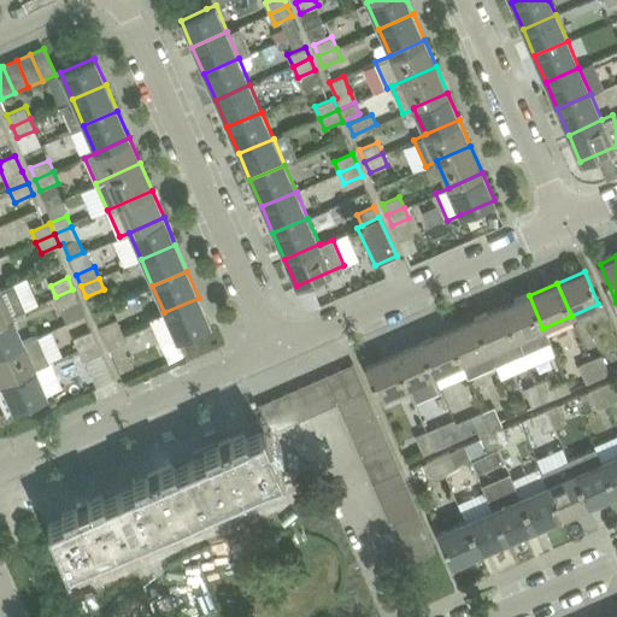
[(0,321),(12,316),(25,310),(24,310),(23,310),(12,286),(15,286),(13,285),(0,289),(0,321)]
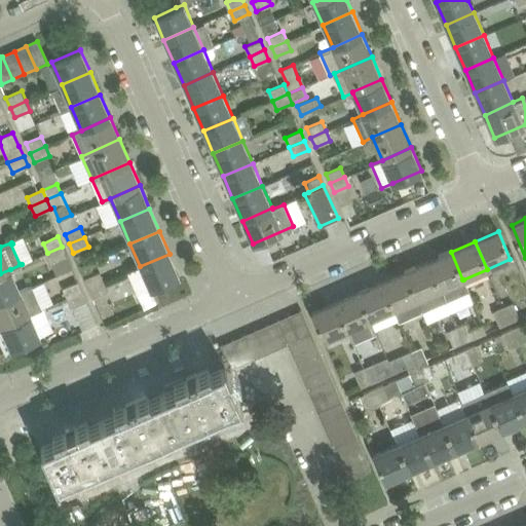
[(66,256),(62,247),(47,253),(51,262),(66,256)]
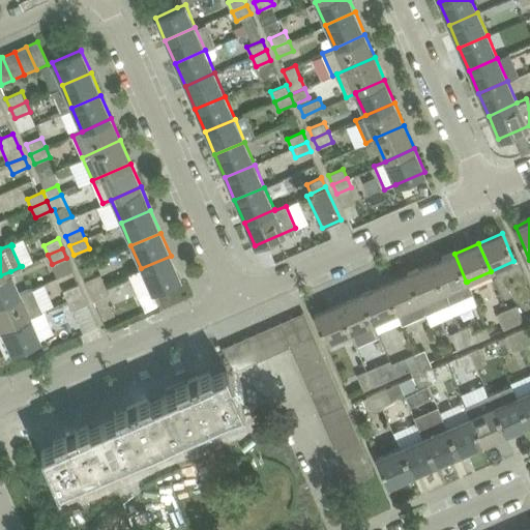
[(77,258),(81,267),(89,263),(86,254),(77,258)]
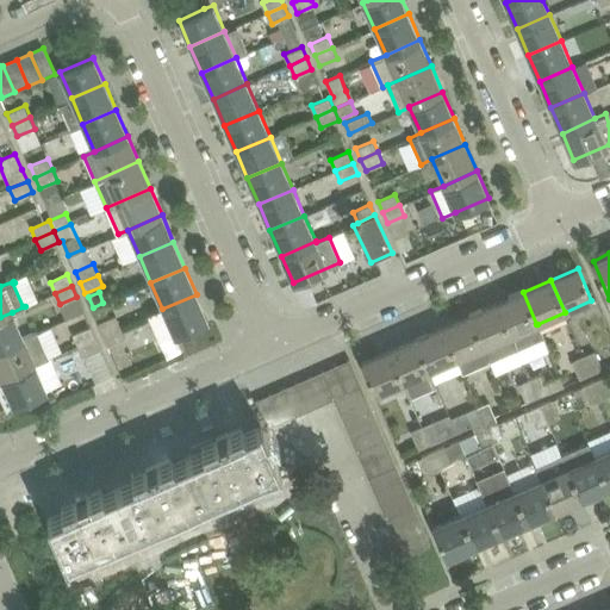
[(536,324),(523,292),(496,304),(516,350),(543,340),(537,324),(536,324)]
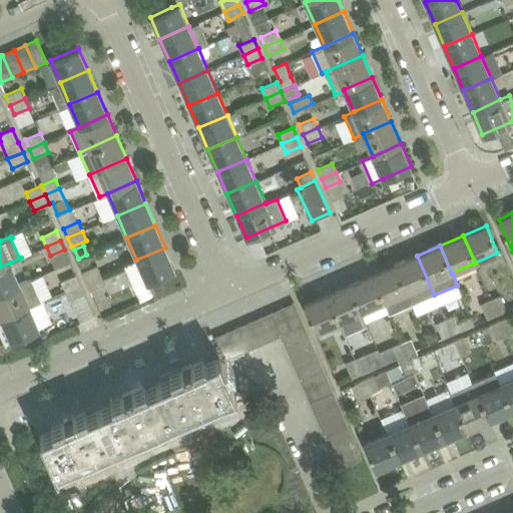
[(174,270),(165,247),(136,260),(145,283),(174,270)]
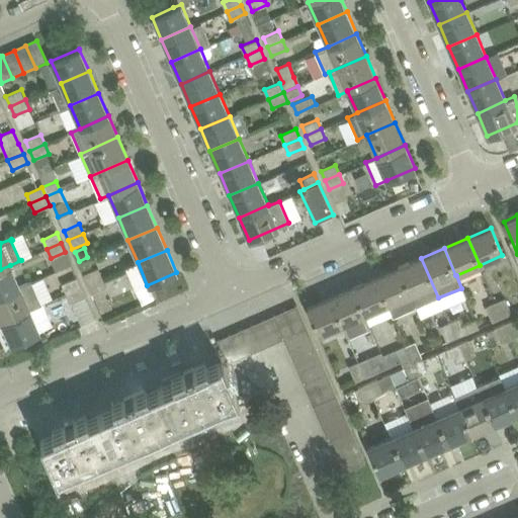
[(88,257),(87,257),(79,261),(82,270),(92,266),(88,257)]
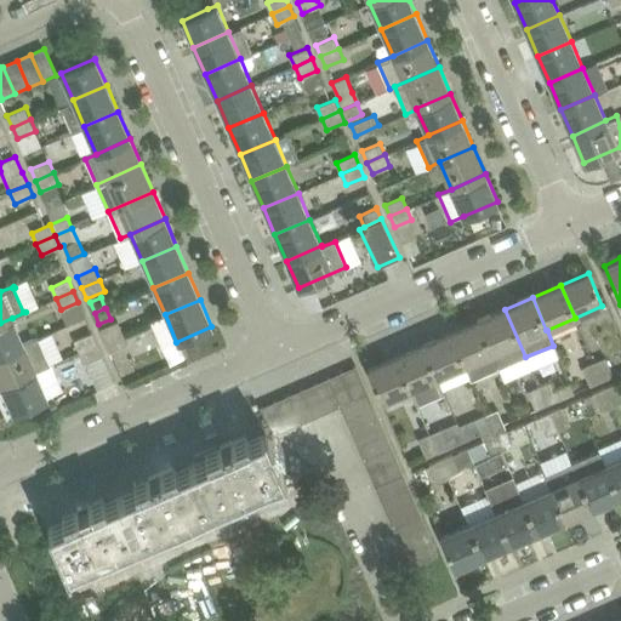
[(525,357),(505,309),(477,322),(497,369),(525,357)]
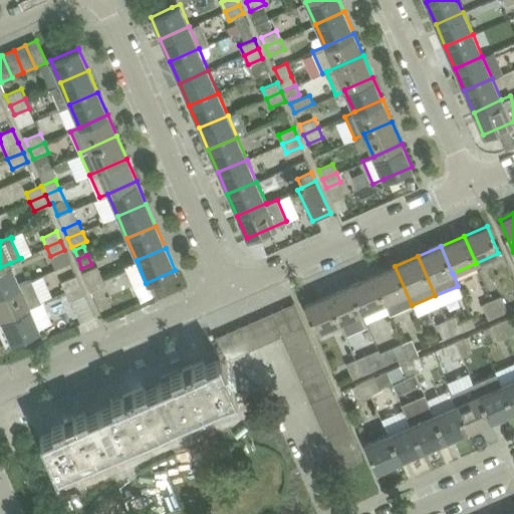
[(0,267),(0,293),(19,285),(10,263),(0,267)]
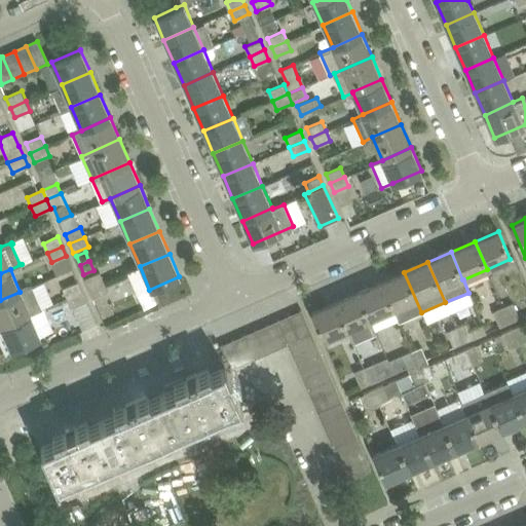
[(421,312),(404,272),(381,282),(393,310),(395,309),(400,322),(421,312)]
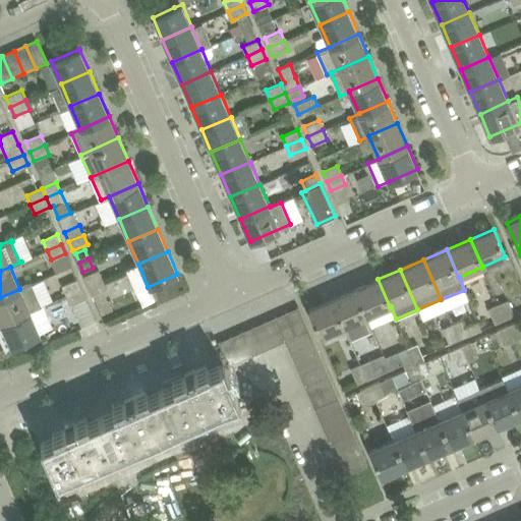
[(83,277),(83,279),(88,287),(103,280),(99,271),(83,277)]
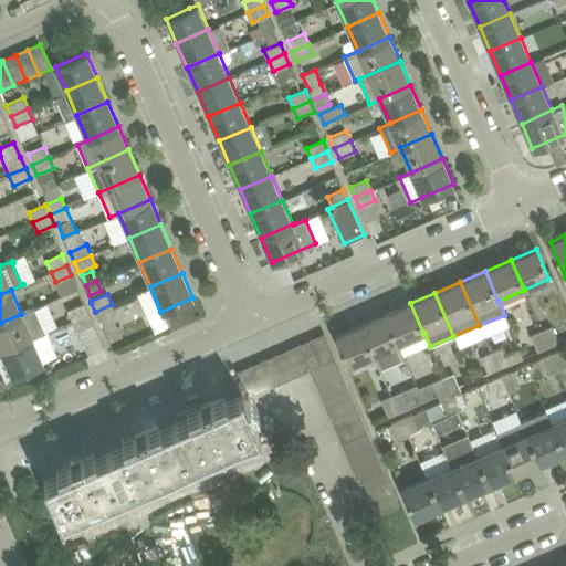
[(423,334),(410,303),(385,314),(398,344),(423,334)]
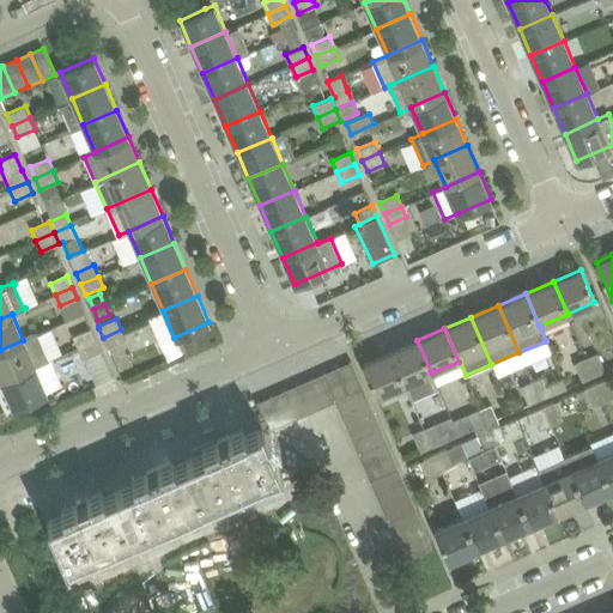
[(95,339),(90,329),(73,337),(78,347),(95,339)]
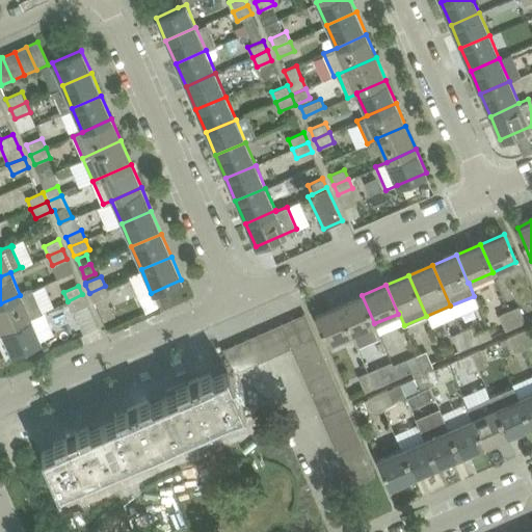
[(109,296),(105,286),(89,293),(94,302),(109,296)]
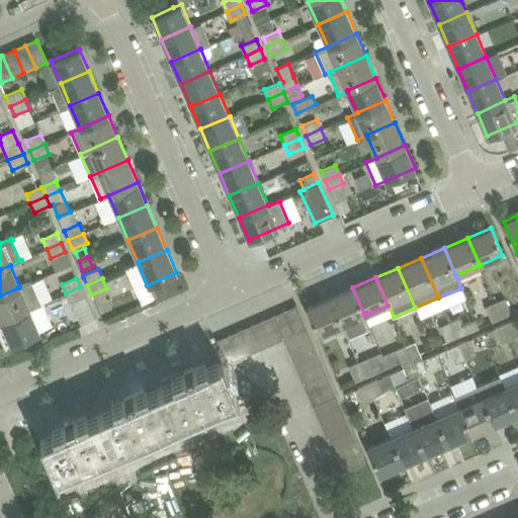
[(19,287),(0,295),(0,319),(1,322),(29,310),(44,304),(33,281),(19,287)]
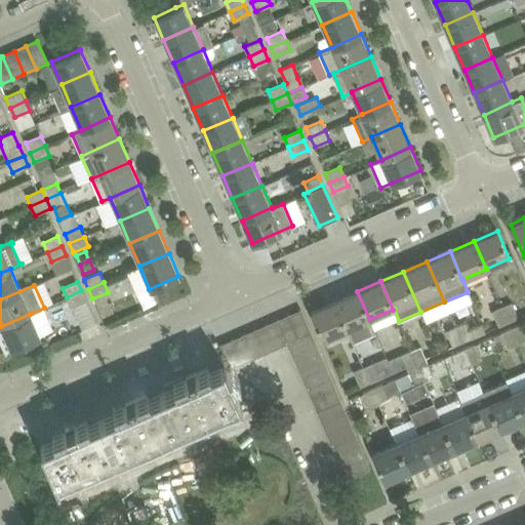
[(81,290),(67,297),(72,308),(73,307),(83,329),(95,324),(81,290)]
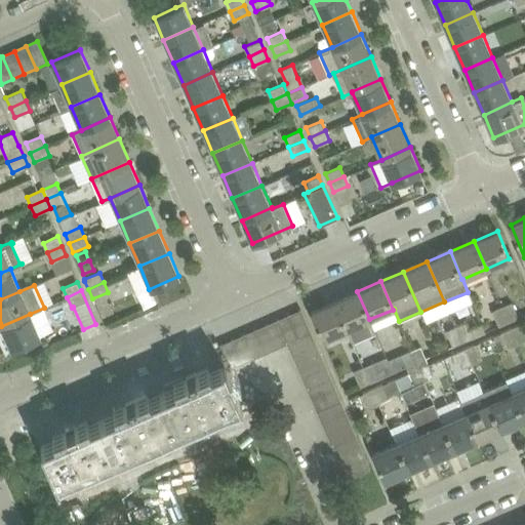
[(369,319),(357,291),(334,301),(346,329),(352,342),(375,332),(369,319)]
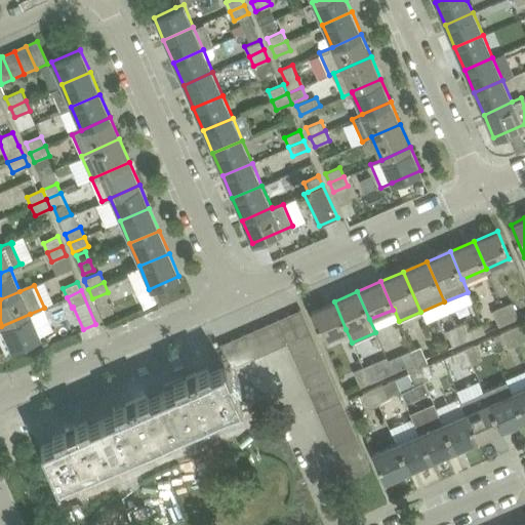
[(346,329),(334,301),(311,312),(323,338),(346,329)]
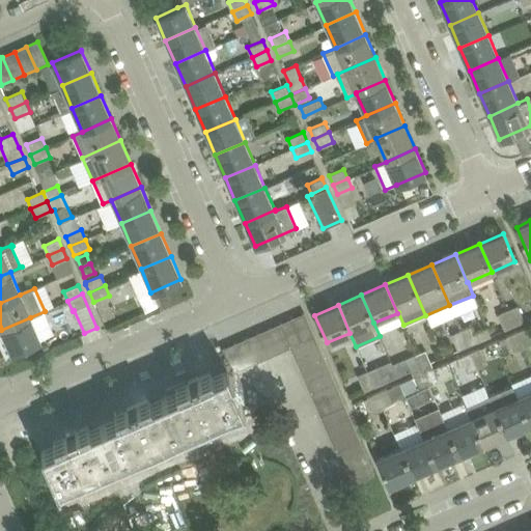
[(516,306),(507,311),(513,325),(523,320),(516,306)]
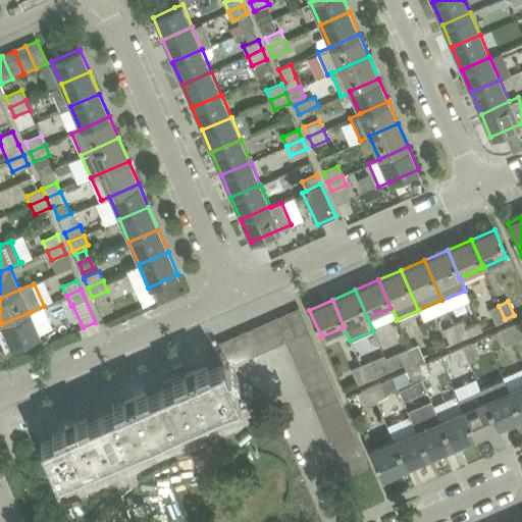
[(505,319),(499,306),(488,310),(494,323),(505,319)]
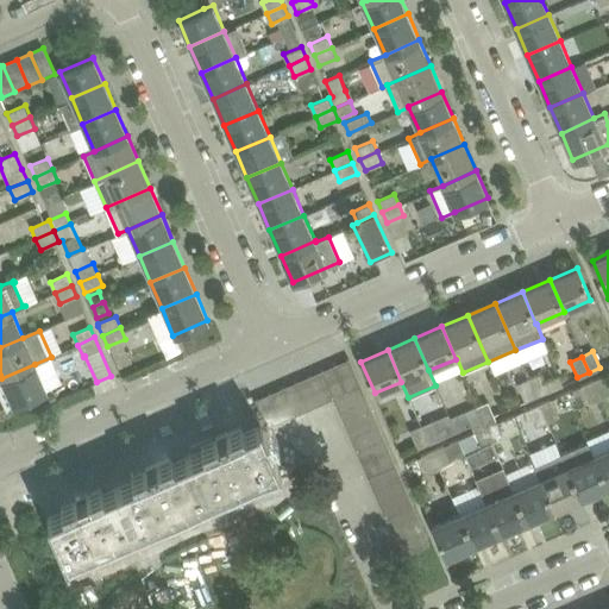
[(360,387),(349,359),(336,365),(347,393),(360,387)]
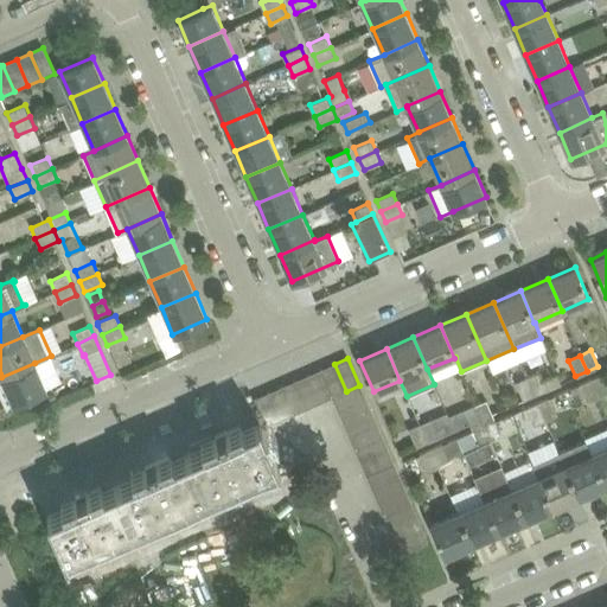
[(46,390),(34,363),(1,377),(13,404),(46,390)]
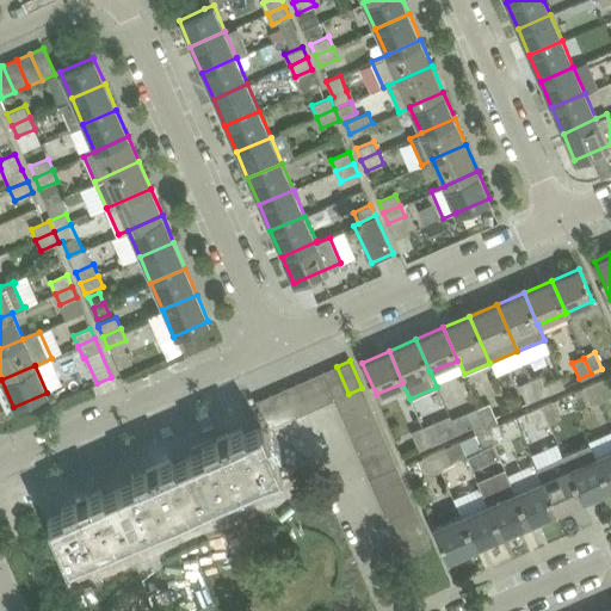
[(349,394),(337,366),(323,372),(335,400),(349,394)]
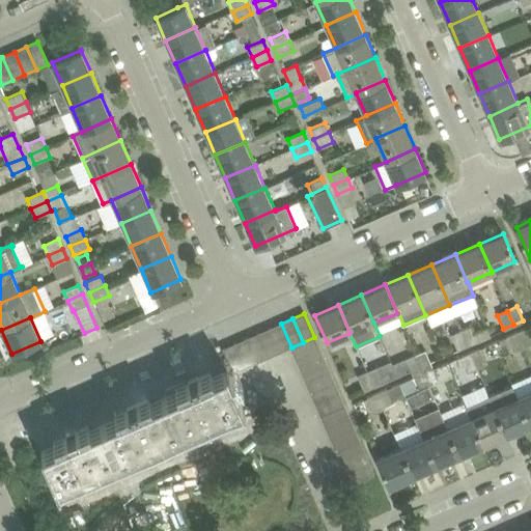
[(291,347),(281,324),(270,329),(280,353),(291,347)]
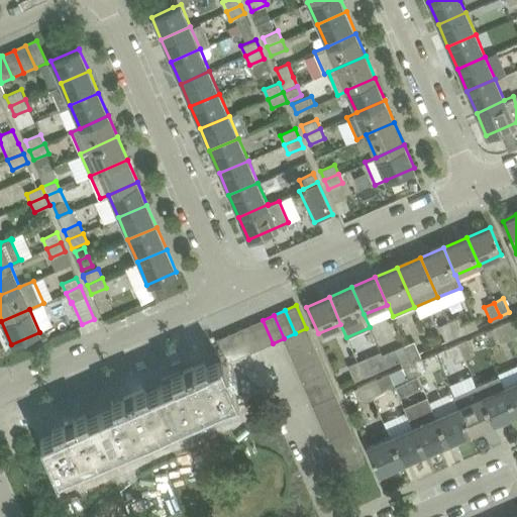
[(457,318),(448,323),(454,337),(463,333),(457,318)]
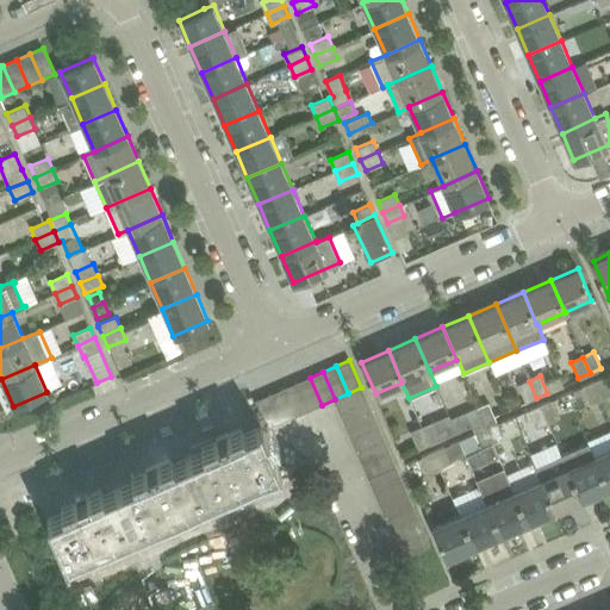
[(609,375),(605,378),(595,383),(602,400),(609,396),(609,375)]
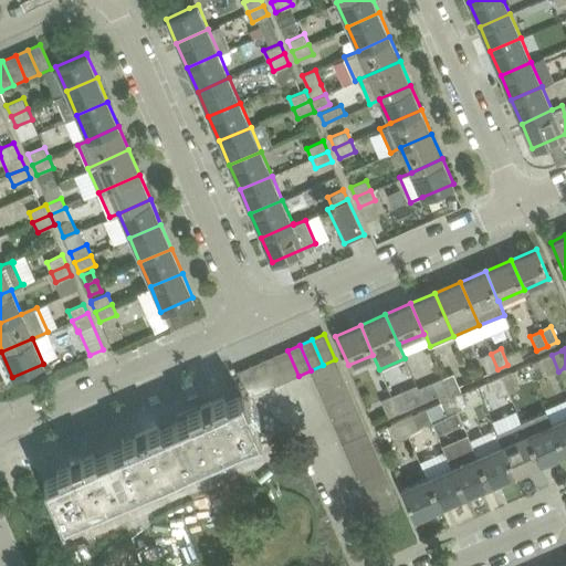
[(299,376),(287,350),(275,356),(286,381),(299,376)]
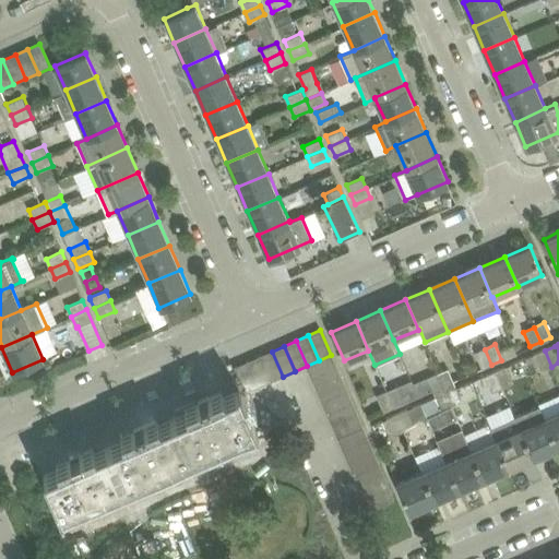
[(491,365),(485,349),(474,354),(482,369),(491,365)]
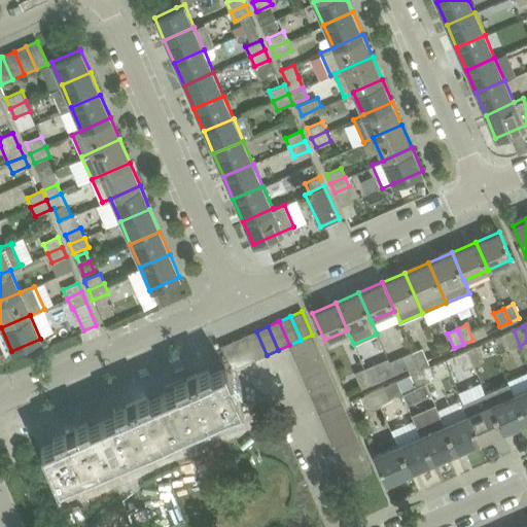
[(514,330),(503,336),(510,350),(520,346),(514,330)]
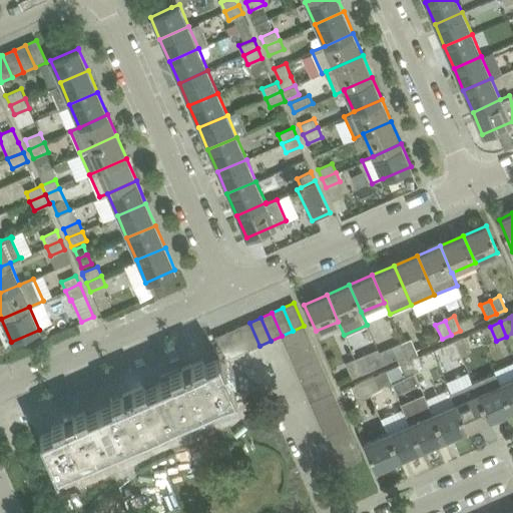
[(260,346),(249,323),(238,328),(248,350),(260,346)]
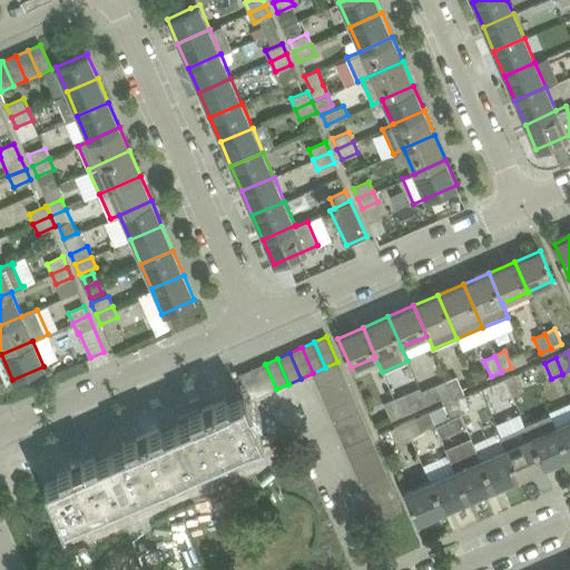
[(343,375),(337,362),(325,367),(313,373),(318,385),(343,375)]
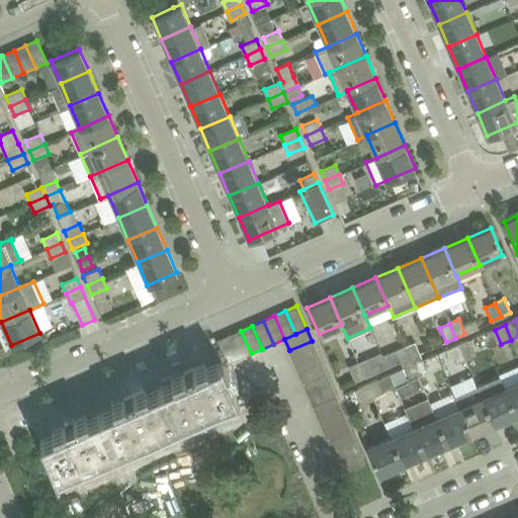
[(251,353),(241,331),(229,336),(240,358),(251,353)]
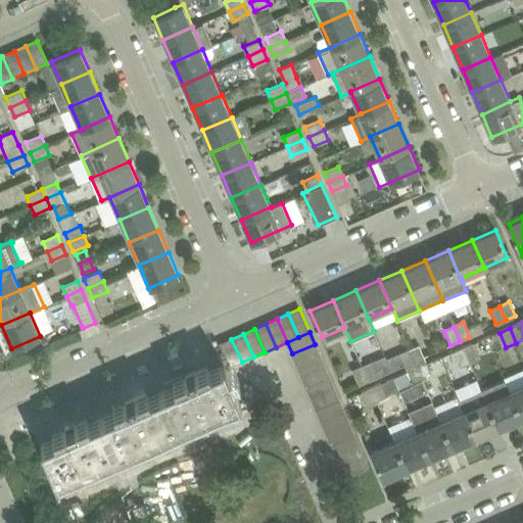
[(242,362),(231,339),(220,343),(230,367),(242,362)]
